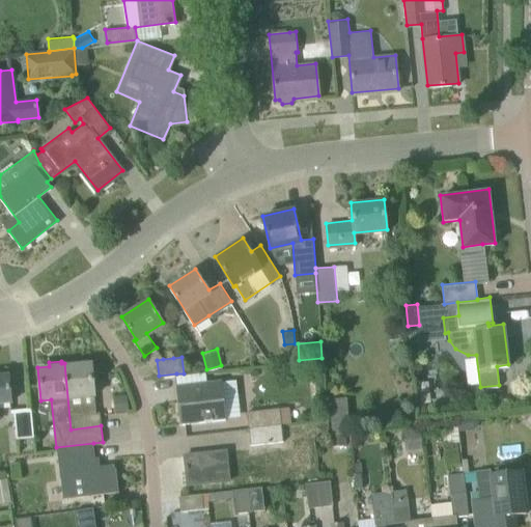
[(71,430),(101,425),(100,411),(92,412),(91,394),(92,394),(91,362),(64,363),(71,430)]
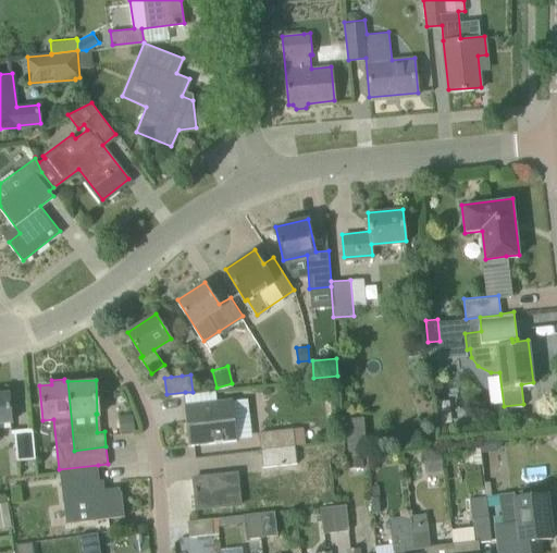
[(0,420),(11,420),(9,393),(5,393),(5,390),(0,390),(0,420)]
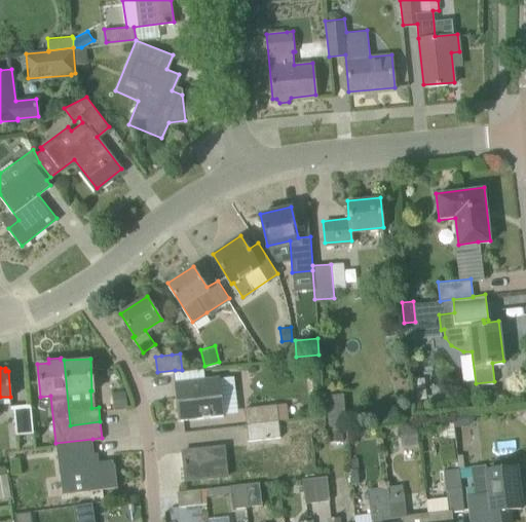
[(224,413),(220,375),(175,380),(179,418),(224,413)]
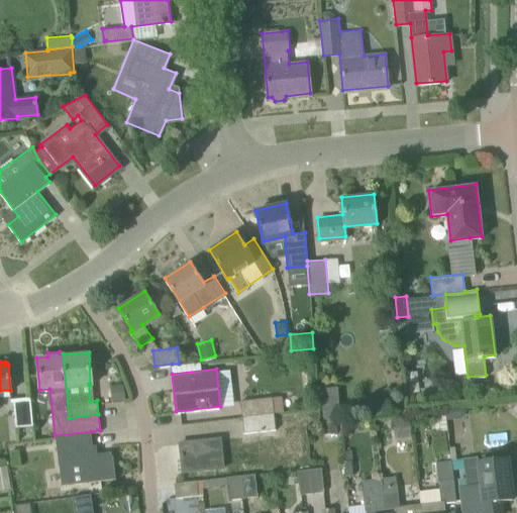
[(109,384),(110,400),(124,399),(123,383),(109,384)]
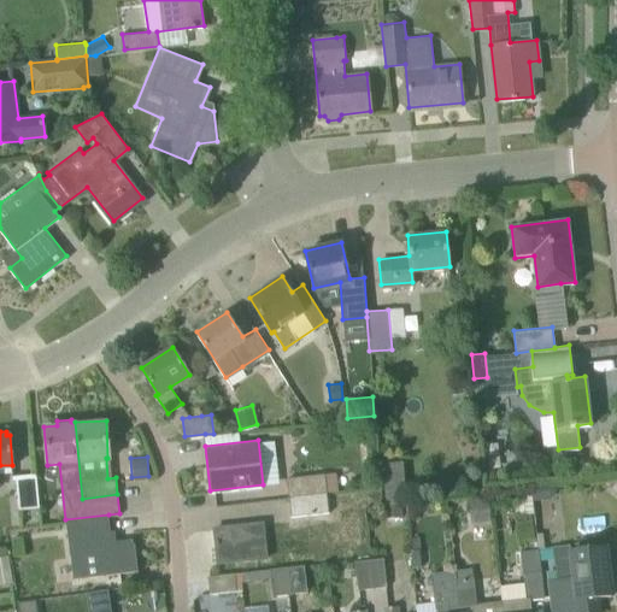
[(327,490),(324,472),(288,477),(291,494),(327,490)]
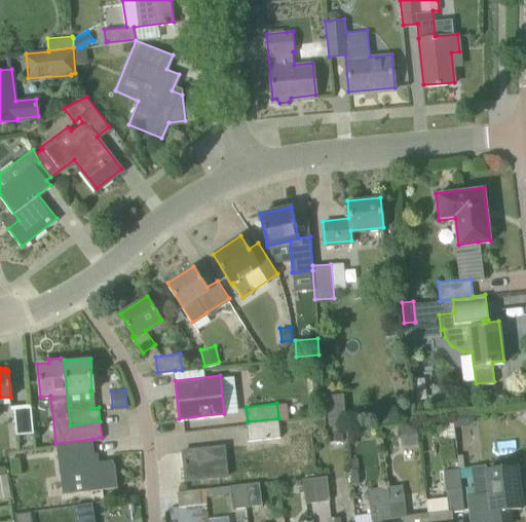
[(13,405),(16,434),(33,432),(30,404),(13,405)]
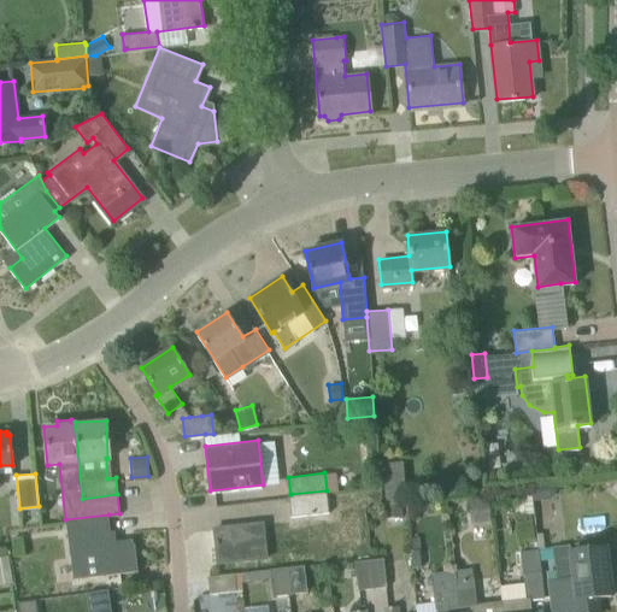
[(406,501),(405,478),(383,481),(386,502),(406,501)]
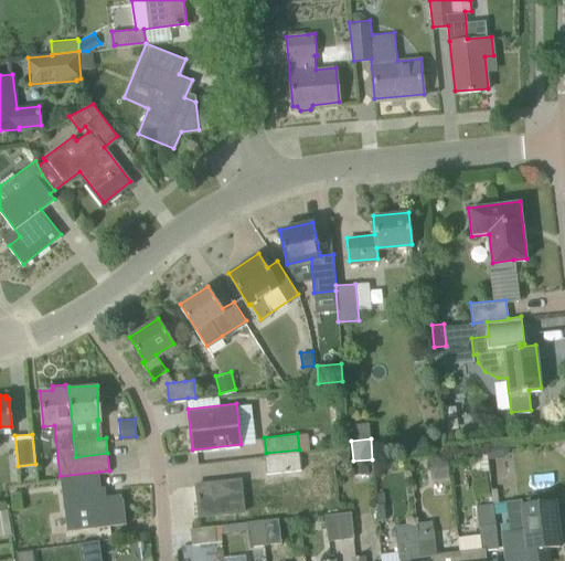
[(487,447),(488,456),(504,455),(510,447),(509,441),(487,443),(487,447)]
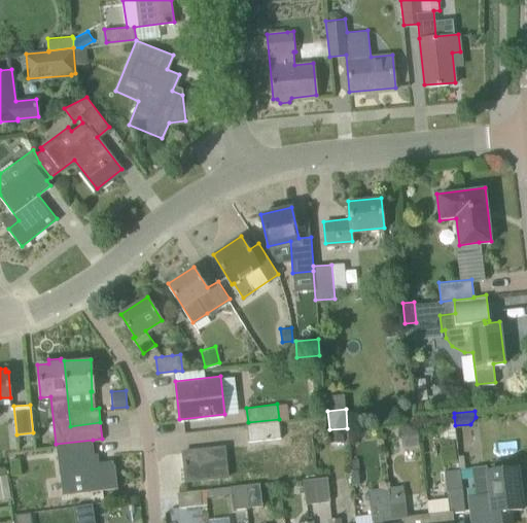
[(279,419),(248,422),(250,440),(281,436),(279,419)]
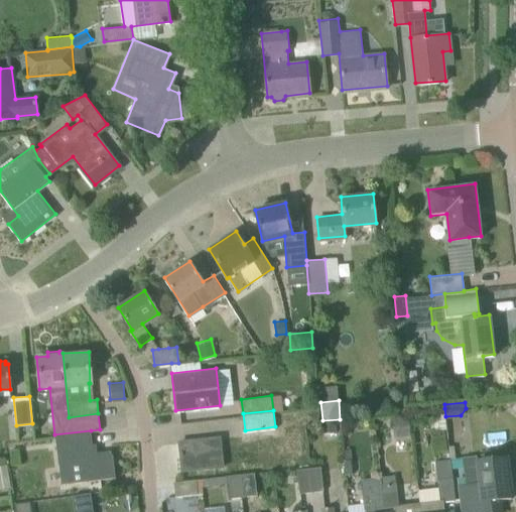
[(393,428),(410,426),(408,413),(392,414),(393,428)]
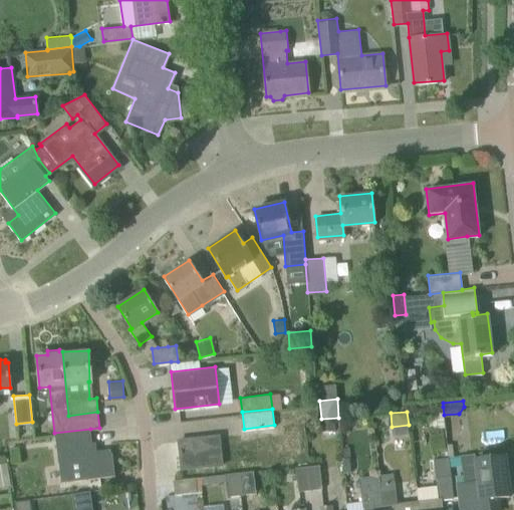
[(214,415),(215,432),(241,430),(240,414),(214,415)]
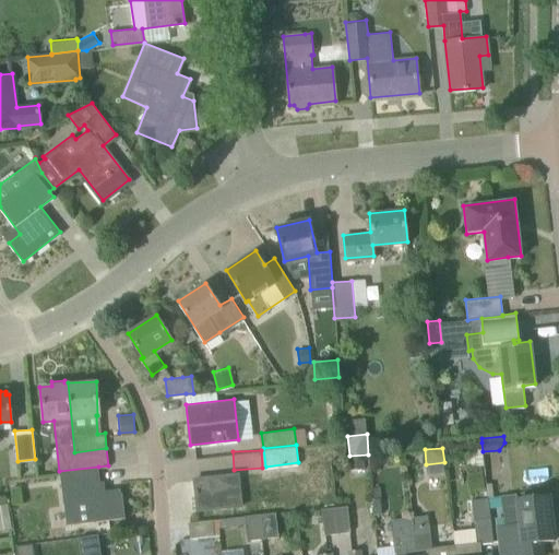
[(351,468),(365,467),(364,456),(349,458),(351,468)]
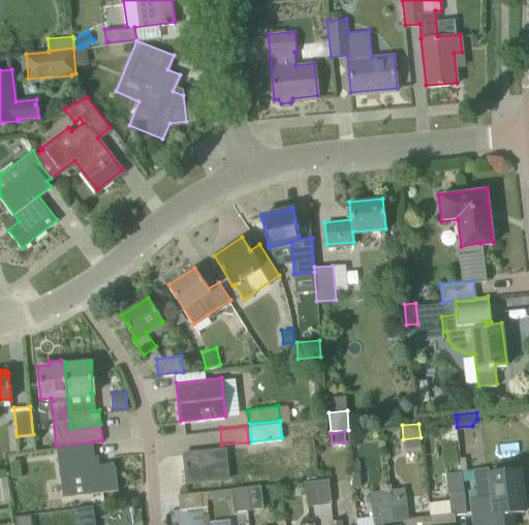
[(56,445),(59,476),(62,495),(118,488),(115,464),(100,466),(98,454),(94,455),(93,441),(56,445)]
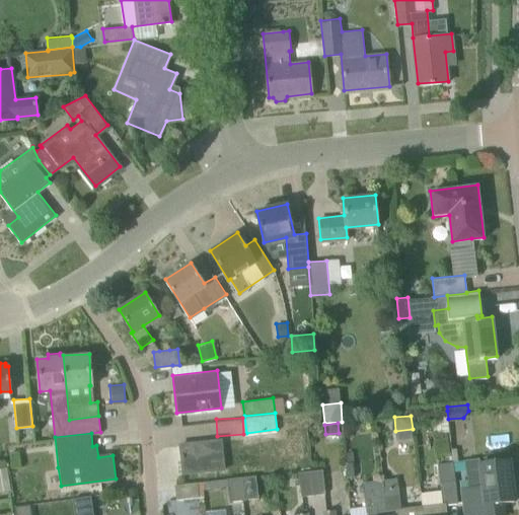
[(220,438),(200,441),(179,443),(182,472),(224,467),(220,438)]
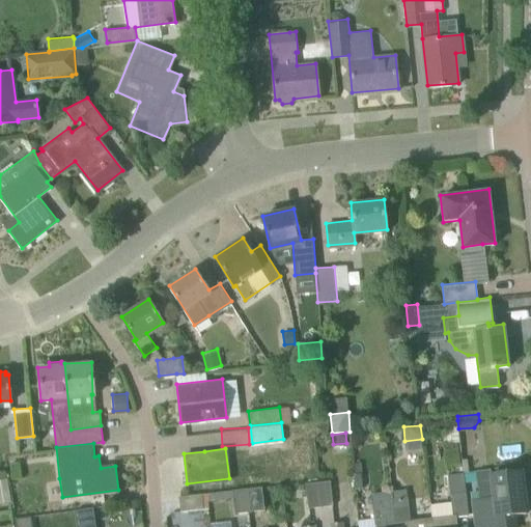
[(476,526),(514,526),(513,512),(526,510),(522,470),(491,473),(490,468),(476,469),(479,498),(473,498),(476,526)]
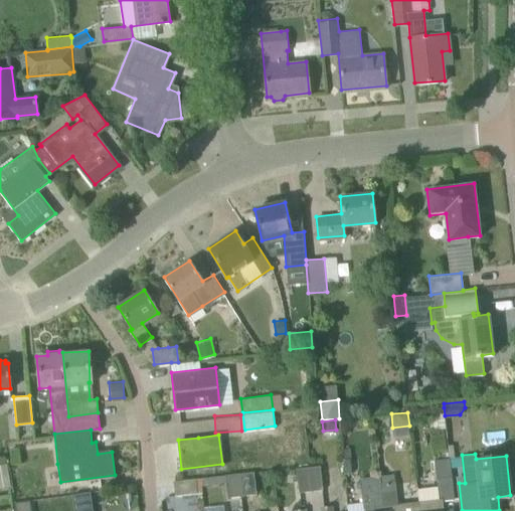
[(351,471),(350,456),(343,457),(345,472),(351,471)]
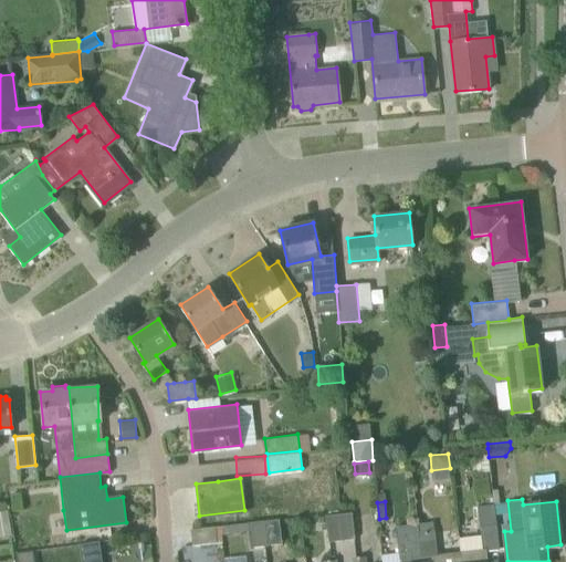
[(460,551),(459,551),(460,561),(488,561),(486,549),(499,548),(496,522),(494,502),(477,505),(479,524),(480,533),(482,549),(460,551)]
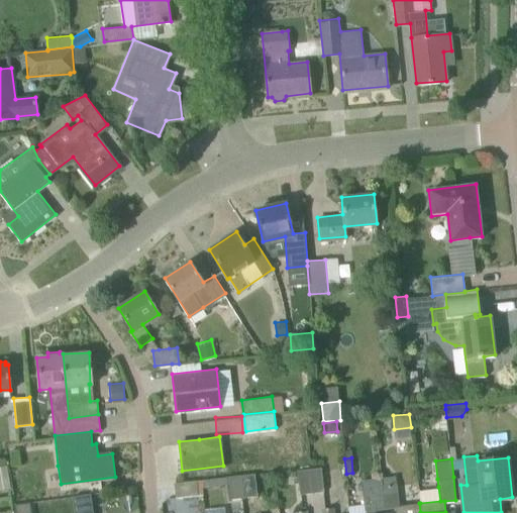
[(322,467),(310,468),(313,492),(324,491),(322,467)]
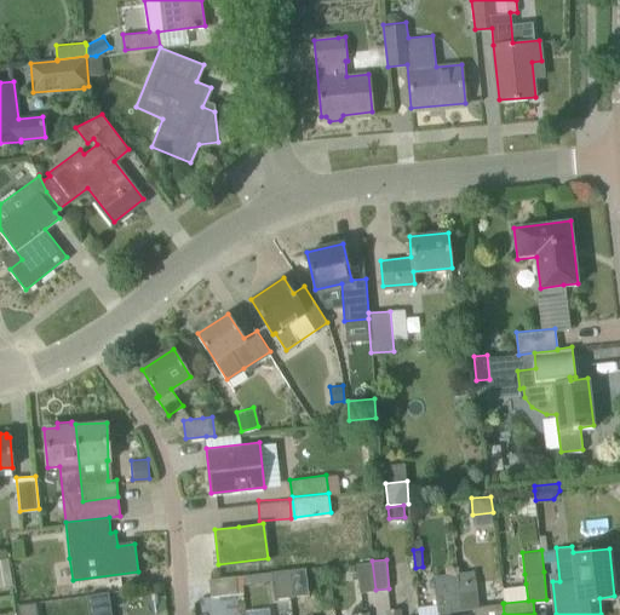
[(357,562),(360,575),(361,591),(375,590),(372,561),(357,562)]
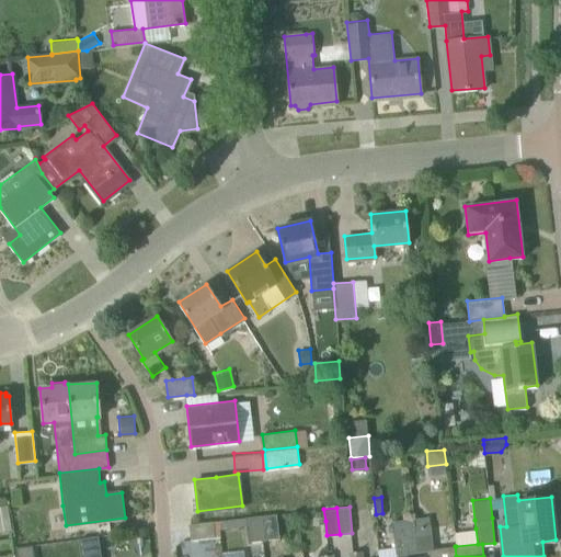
[(261,514),(264,538),(279,537),(276,512),(261,514)]
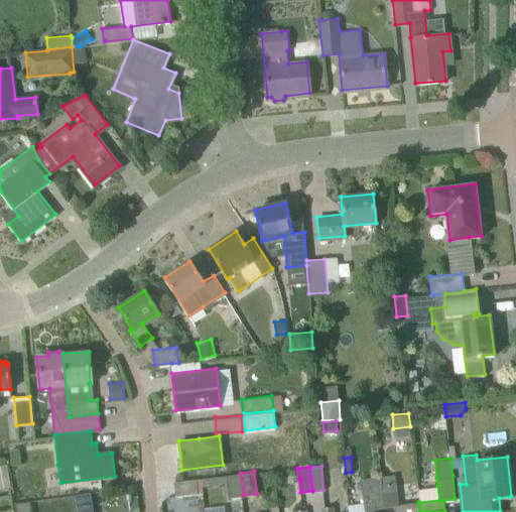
[(229,497),(243,495),(240,473),(226,475),(227,481),(227,482),(229,497)]
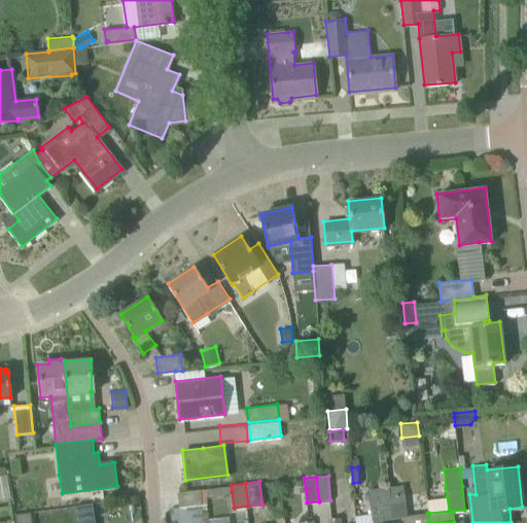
[(428,522),(427,513),(408,515),(403,485),(388,486),(392,518),(403,517),(403,522),(428,522)]
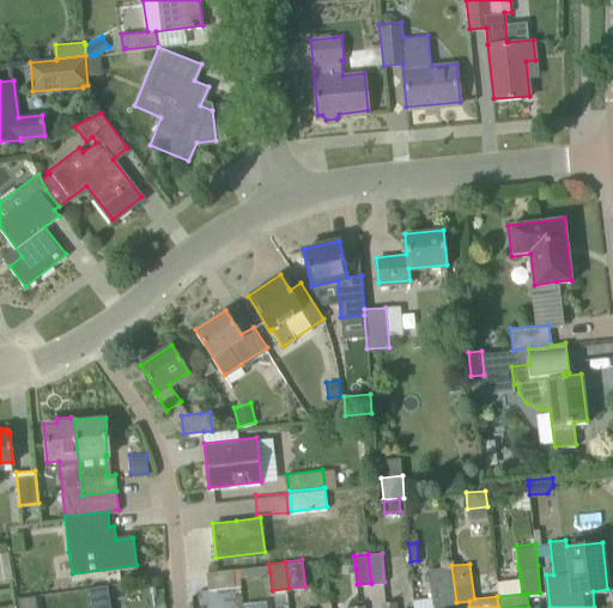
[(428,569),(431,595),(432,607),(445,607),(445,603),(456,602),(451,565),(428,569)]
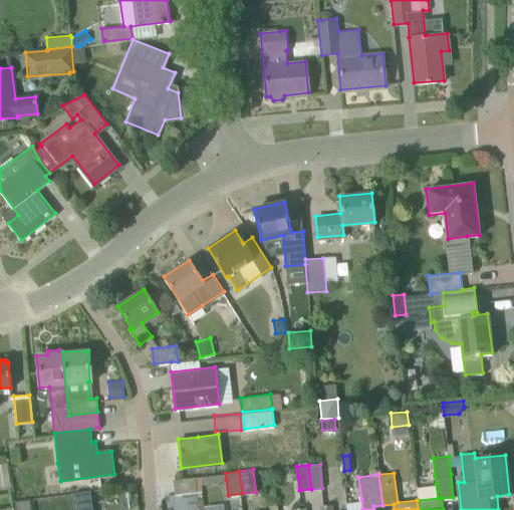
[(198,490),(196,476),(173,479),(175,493),(198,490)]
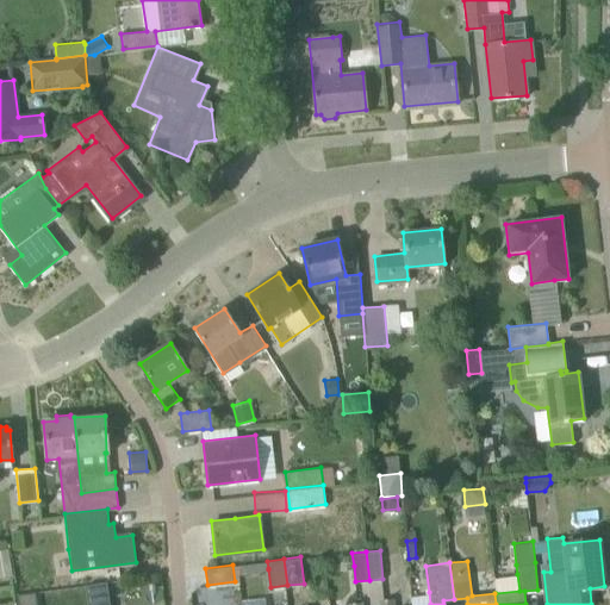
[(110,604),(106,580),(85,584),(87,604),(110,604)]
